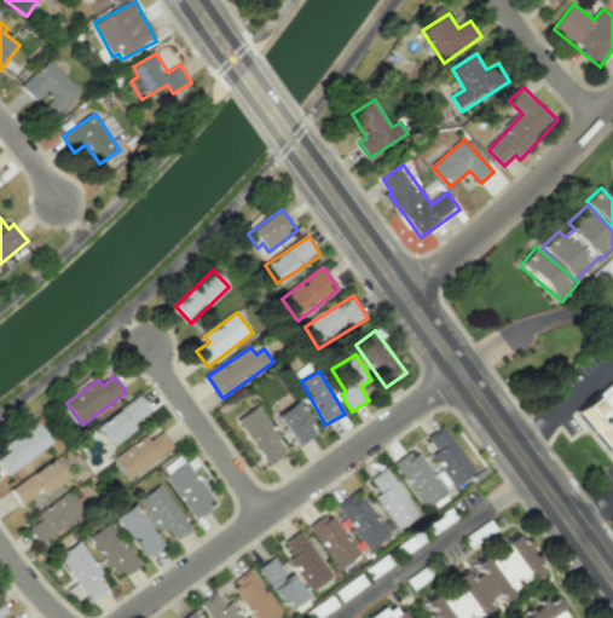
[(612,383),(580,411),(612,449),(612,383)]
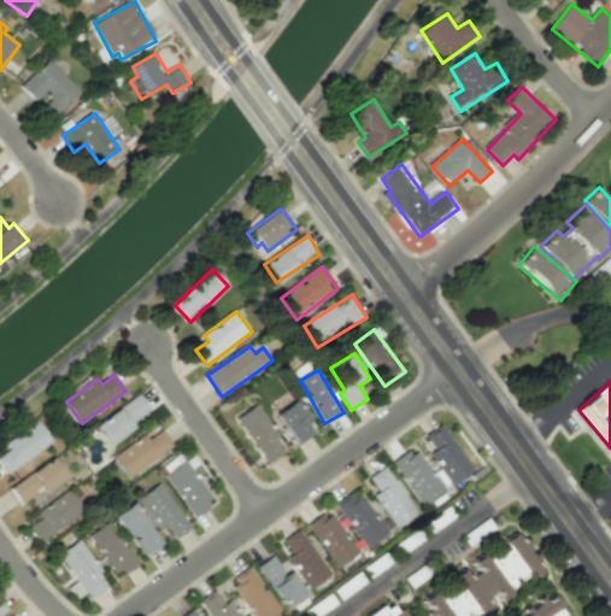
[(99,424),(112,443),(154,414),(141,394),(99,424)]
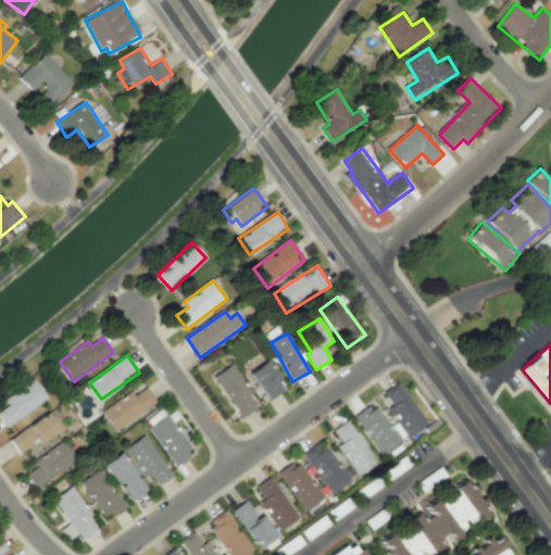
[(284,380),(272,360),(251,373),(268,401),(284,391),(278,383),(284,380)]
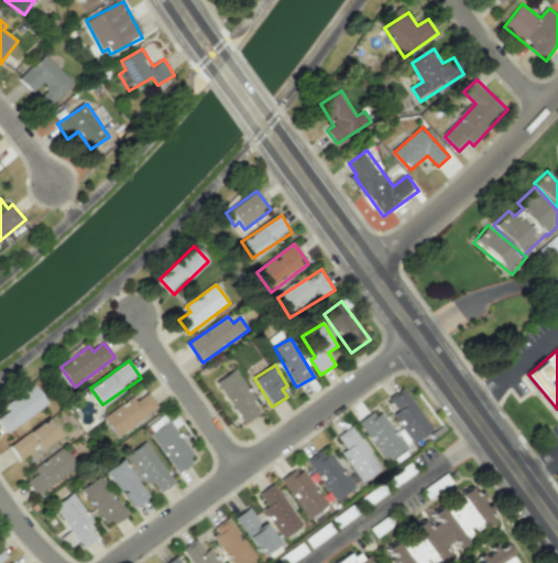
[(220,380),(243,424),(261,415),(254,402),(256,401),(240,370),(220,380)]
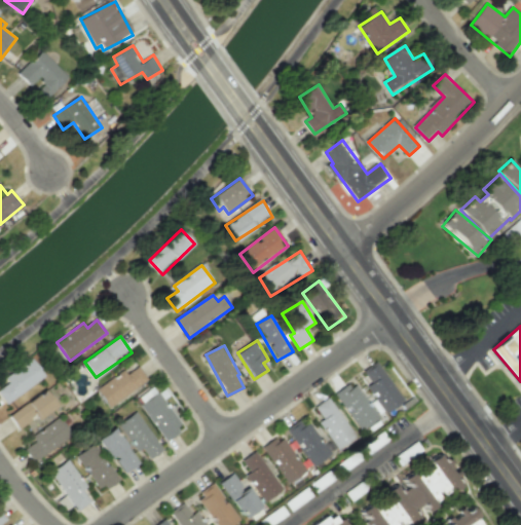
[(6,385),(0,390),(0,394),(9,406),(47,376),(34,359),(3,381),(6,385)]
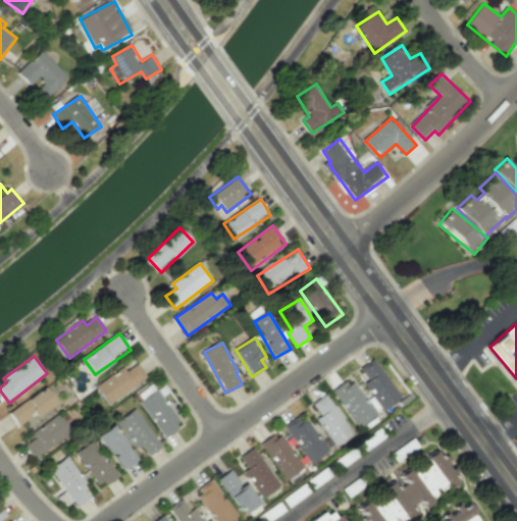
[(363,369),(371,380),(366,383),(386,411),(405,398),(376,359),(363,369)]
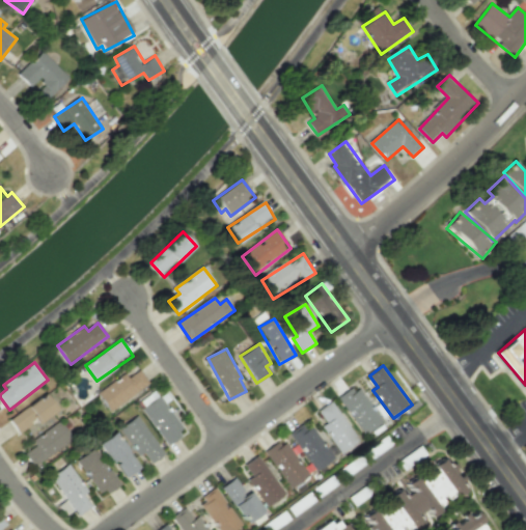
[(151,384),(141,370),(130,379),(127,373),(99,394),(113,413),(151,384)]
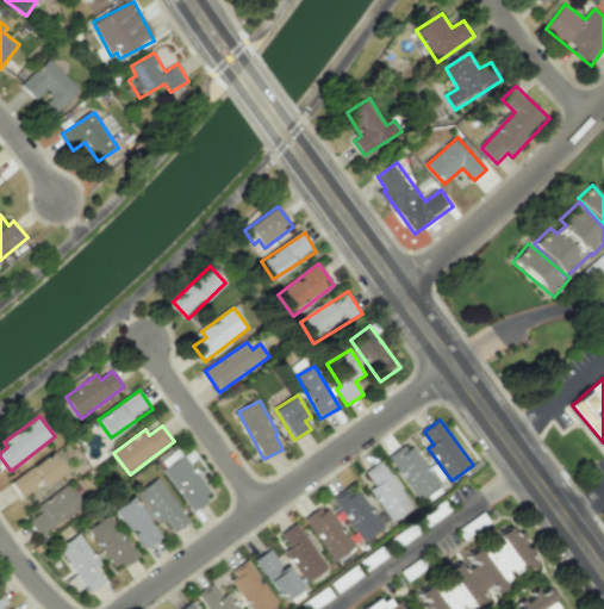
[(392,458),(421,501),(442,485),(413,443),(392,458)]
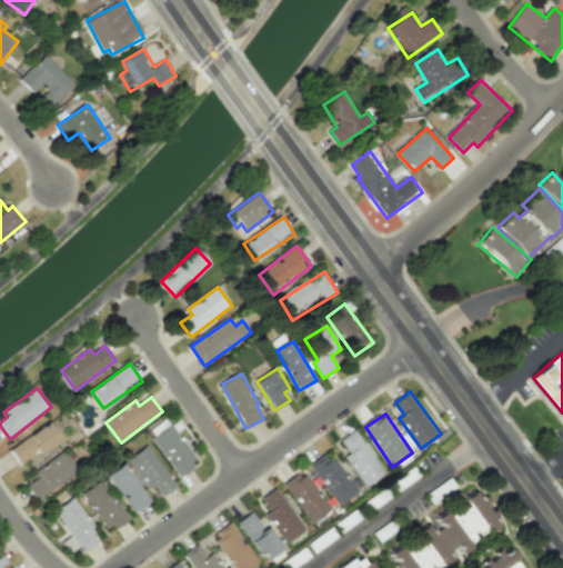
[(150,432),(182,476),(201,462),(168,419),(150,432)]
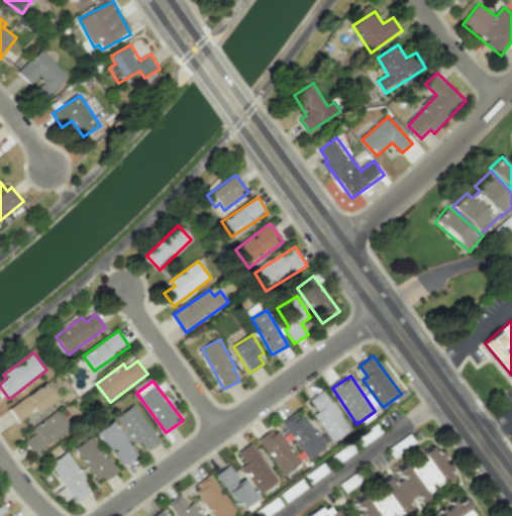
[(22,424),(57,398),(45,384),(11,410),(22,424)]
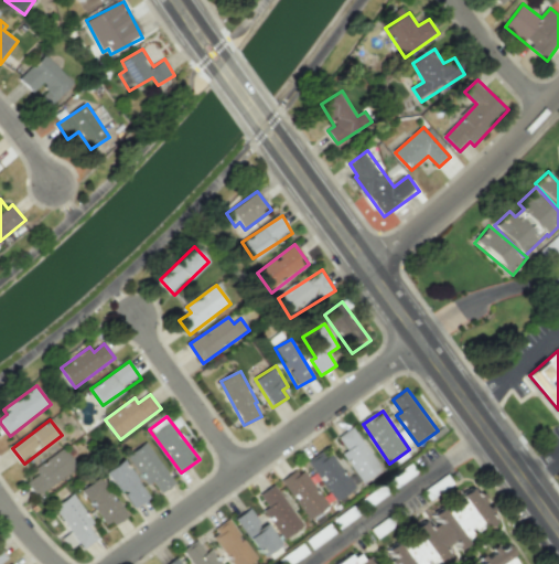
[(350,451),(345,455),(365,483),(385,469),(355,427),(340,437),(350,451)]
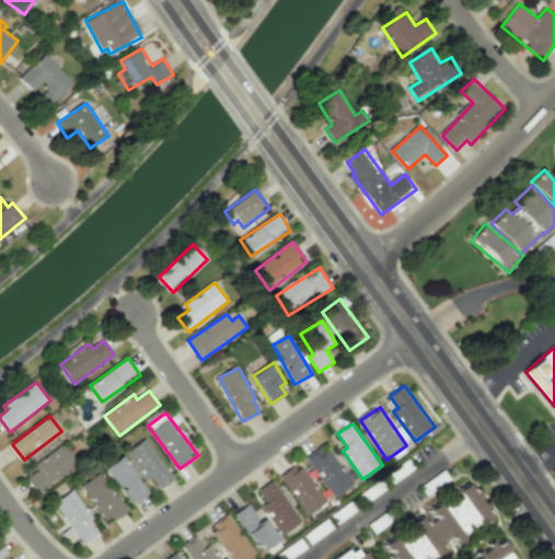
[(153,478),(161,490),(176,480),(148,439),(128,452),(148,481),(153,478)]
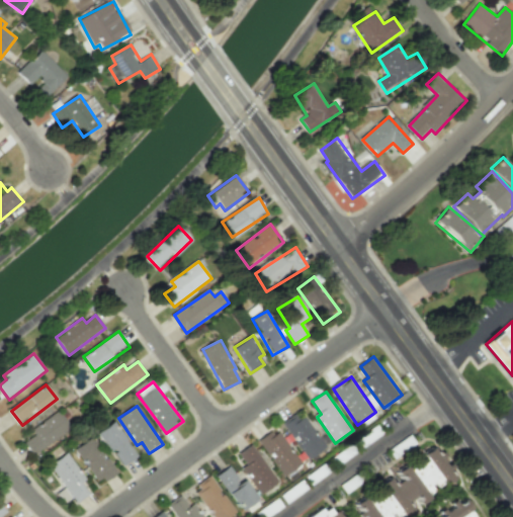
[(36,435),(25,443),(35,456),(73,429),(60,411),(33,430),(36,435)]
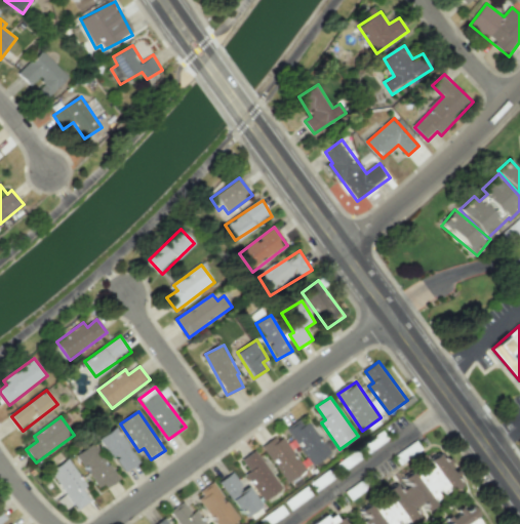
[(289,427),(312,467),(332,455),(312,420),(305,425),(302,420),(289,427)]
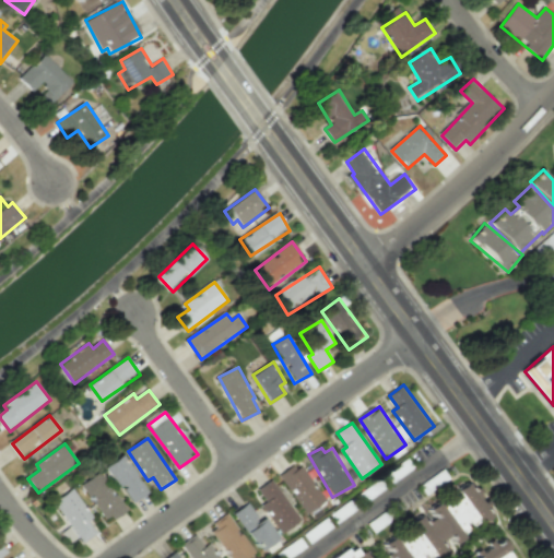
[(108,464),(130,506),(148,496),(127,455),(108,464)]
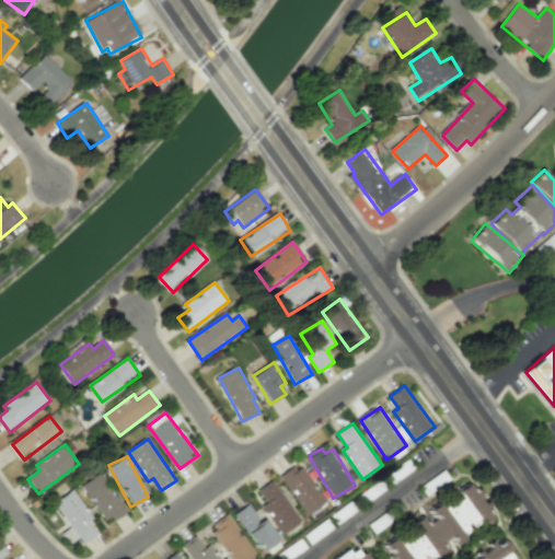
[(281,478),(311,515),(330,501),(299,464),(281,478)]
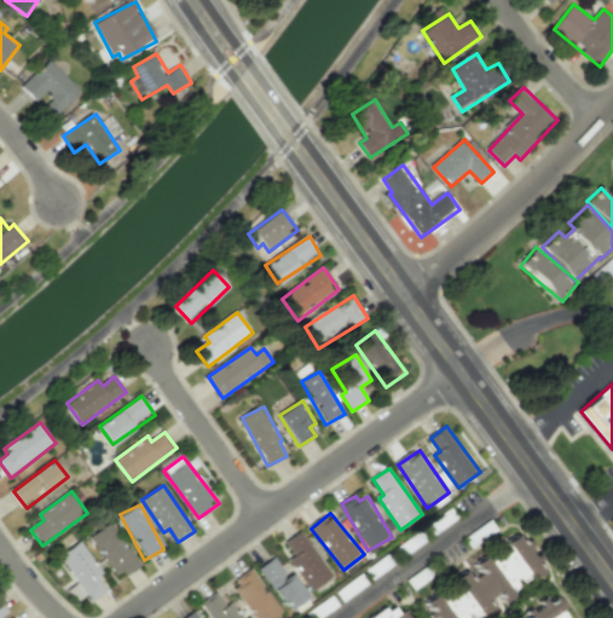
[(92,537),(120,579),(142,565),(113,523),(92,537)]
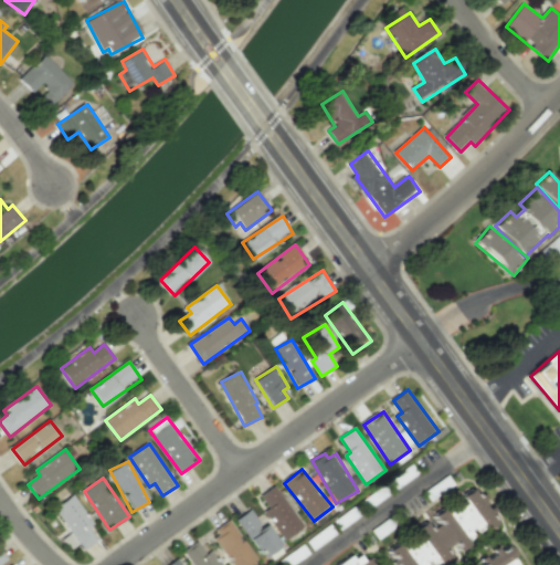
[(262,498),(271,509),(266,512),(288,542),(307,526),(276,485),(262,498)]
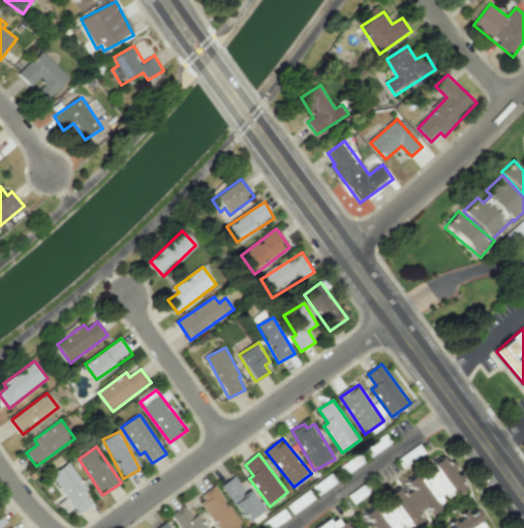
[(465,491),(449,457),(442,460),(430,471),(411,480),(408,483),(412,491),(405,494),(401,489),(379,509),(377,510),(374,507),(363,518),(366,522),(371,527),(410,527),(424,522),(420,514),(426,508),(431,516),(432,516),(444,503),(448,499),(465,491)]
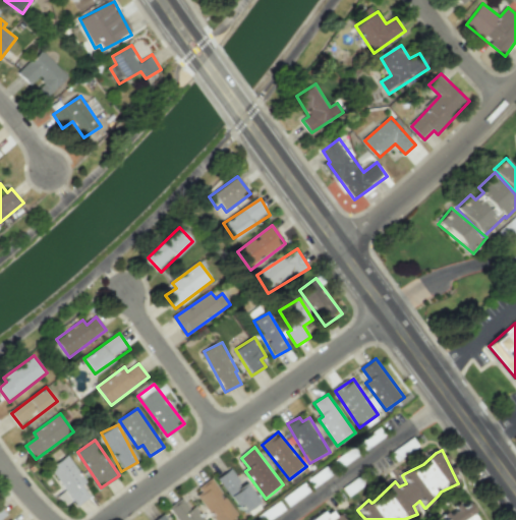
[(93,498),(84,486),(89,483),(69,456),(51,468),(79,507),(93,498)]
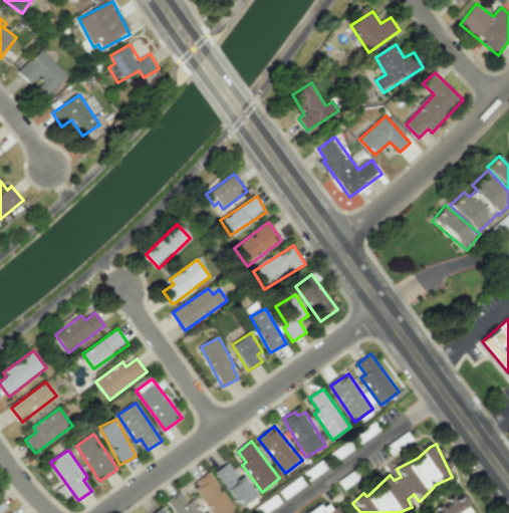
[(216,472),(242,510),(258,500),(232,461),(216,472)]
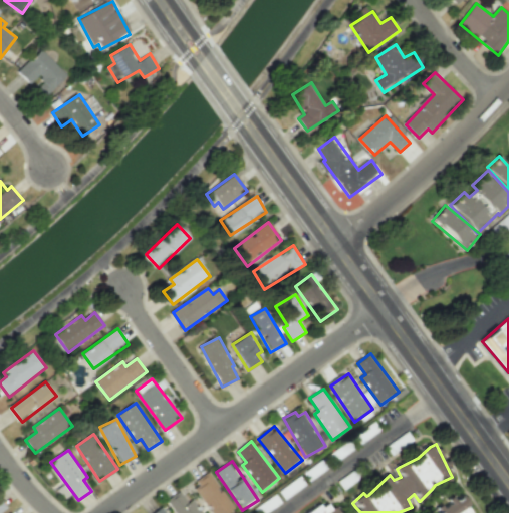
[(230,512),(237,508),(212,472),(195,484),(214,512),(230,512)]
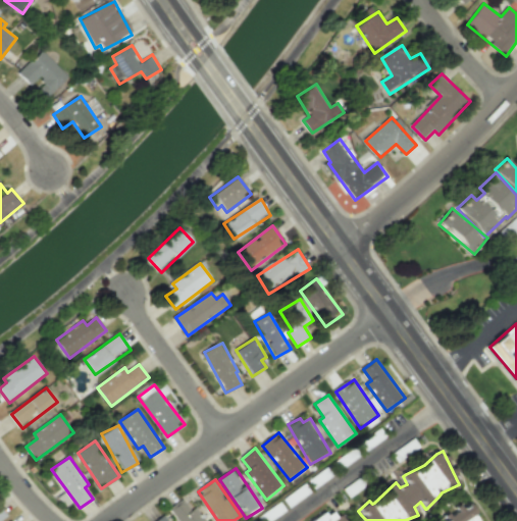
[(170,509),(178,520),(204,520),(188,498),(170,509)]
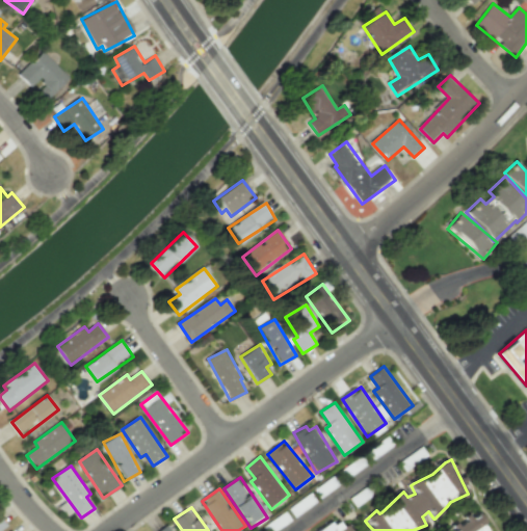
[(8,530),(11,529),(1,511),(0,511),(0,530),(8,530)]
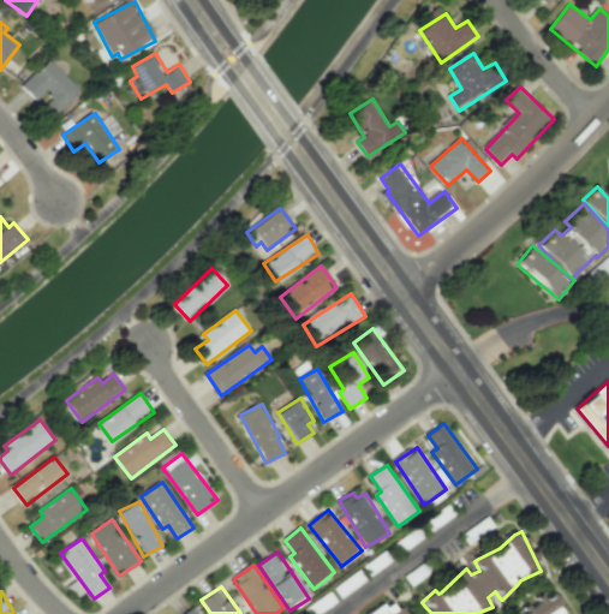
[(566,613),(555,592),(537,601),(537,602),(525,608),(520,613),(566,613)]
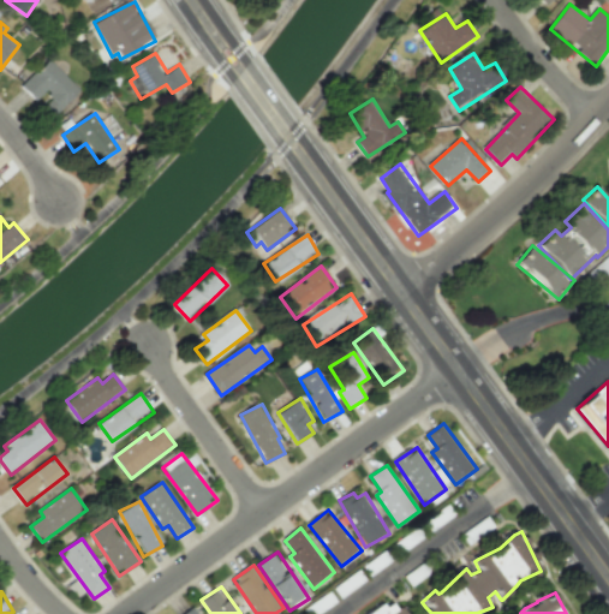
[(402,613),(394,600),(372,613),(402,613)]
